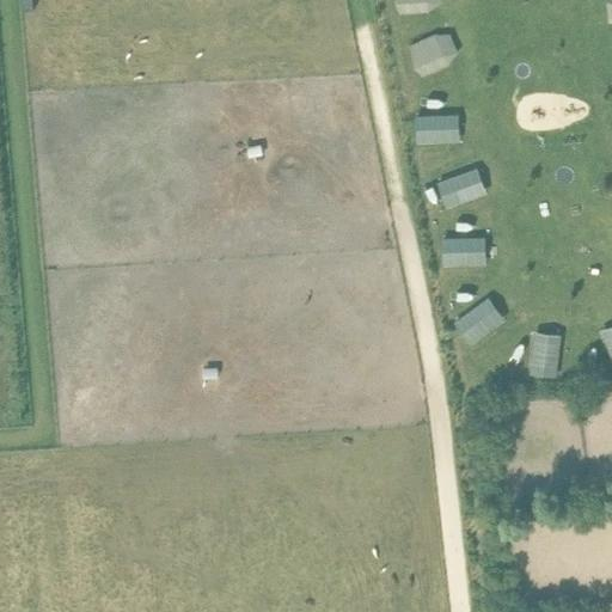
[(398,0),(397,16),(429,14),(441,5),(440,0),(398,0)]
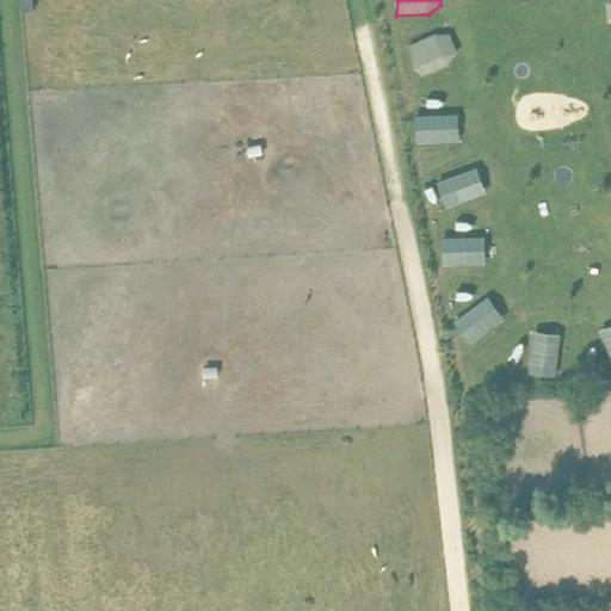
[(433,37),(407,47),(421,80),(448,67),(456,54),(450,37),(433,37)]
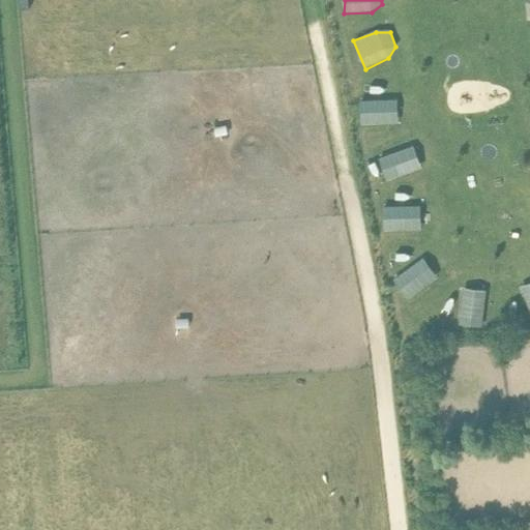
[(398,101),(360,102),(361,126),(399,125),(398,101)]
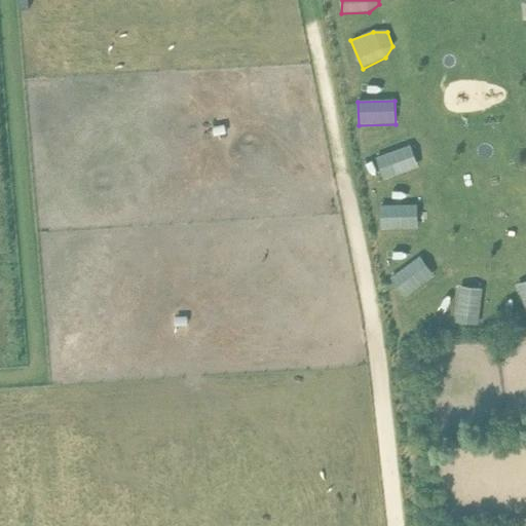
[(408,147),(375,160),(383,183),(417,168),(408,147)]
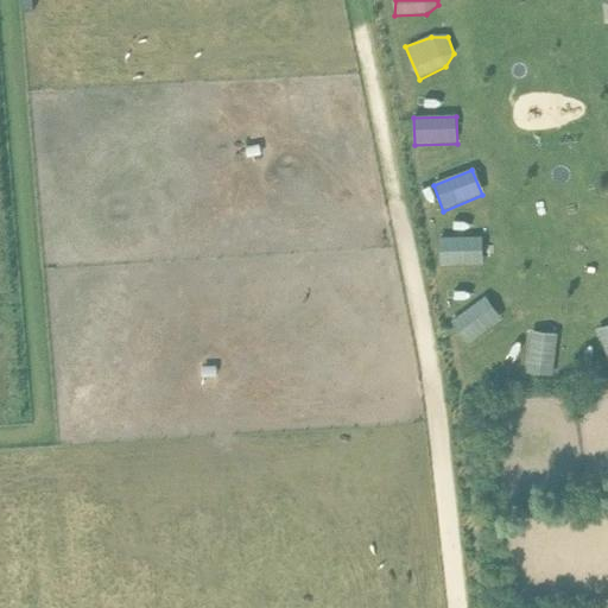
[(482,239),(439,240),(441,266),(482,265),(482,239)]
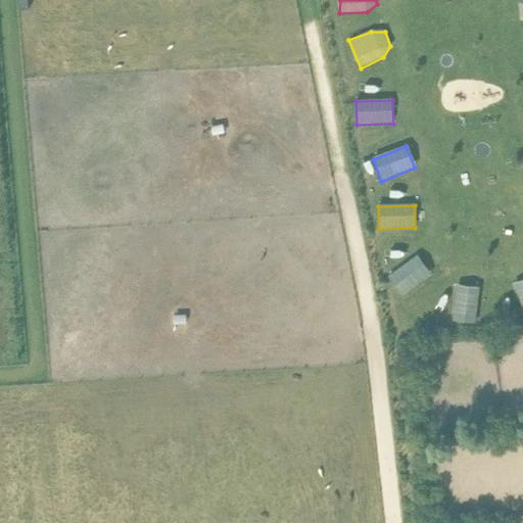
[(417,254),(387,277),(401,296),(432,275),(417,254)]
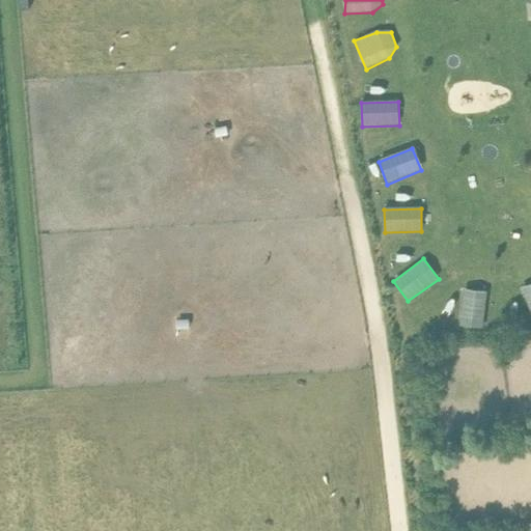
[(530,285),(520,290),(530,317),(530,285)]
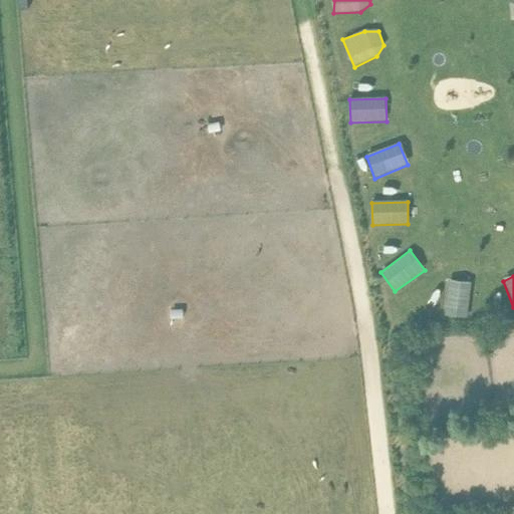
[(450,283),(444,317),(466,321),(472,287),(450,283)]
